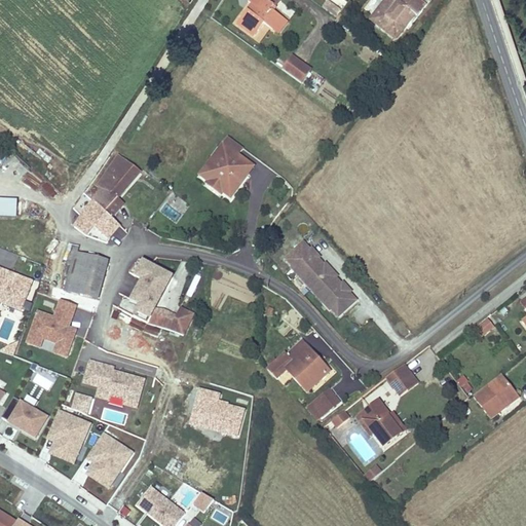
[(253,5),(248,11),(237,25),(254,37),(264,24),(272,30),(278,34),(287,23),(282,19),(282,17),(273,11),(271,10),(274,6),(265,0),(249,0),(248,2),(249,2),(253,5)]
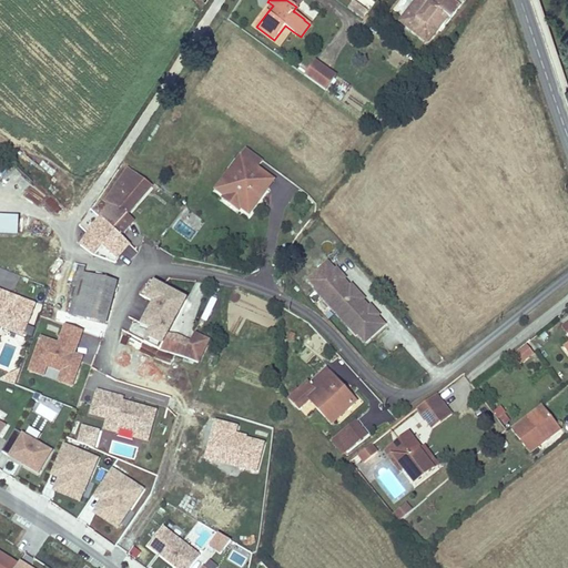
[(293,11),(295,12),(298,8),(297,8),(303,0),(302,0),(286,0),(296,7),(293,11)]
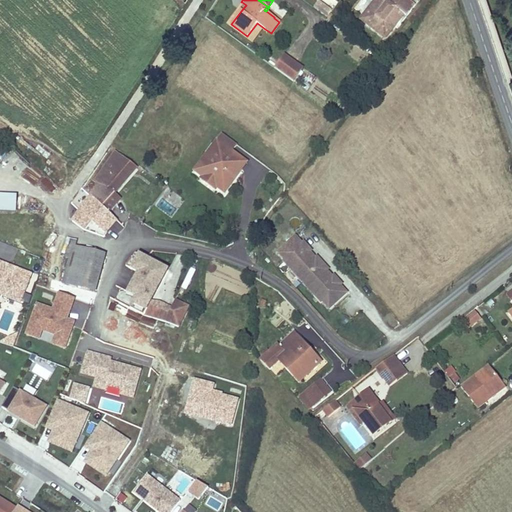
[(393,0),(377,0),(362,20),(386,39),(401,19),(407,11),(393,0)]
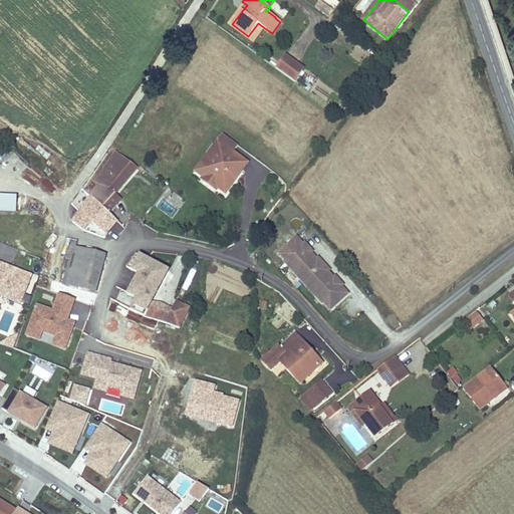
[(377,0),(378,0),(395,0),(409,11),(403,19),(406,21),(415,9),(404,0),(403,0),(377,0)]
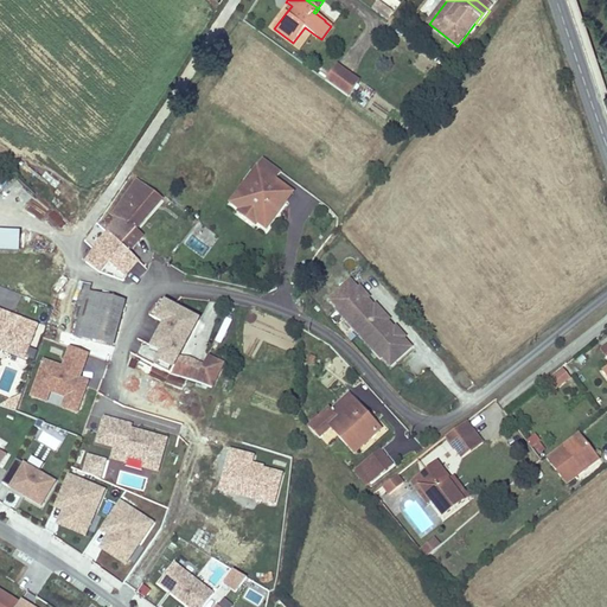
[(372,10),(383,18),(389,10),(378,2),(372,10)]
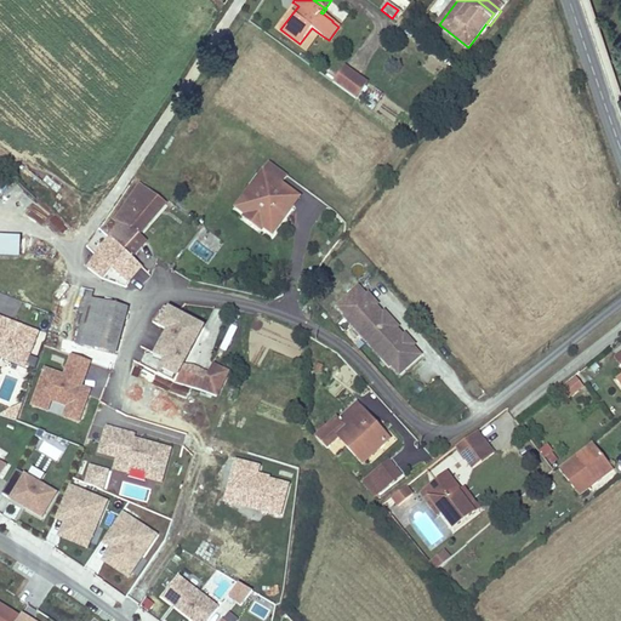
[(403,13),(398,10),(392,18),(397,21),(403,13)]
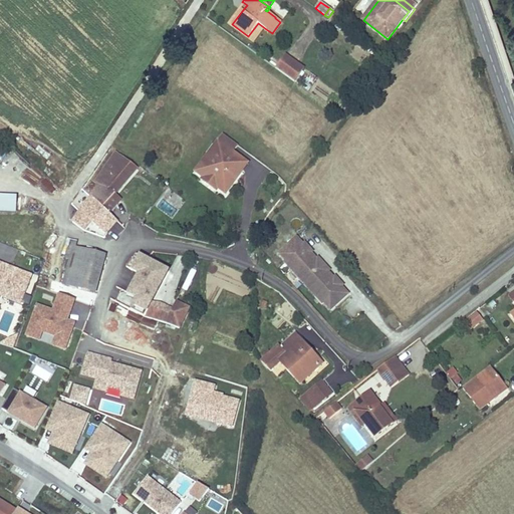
[(304,69),(285,55),(276,68),(295,82),(304,69)]
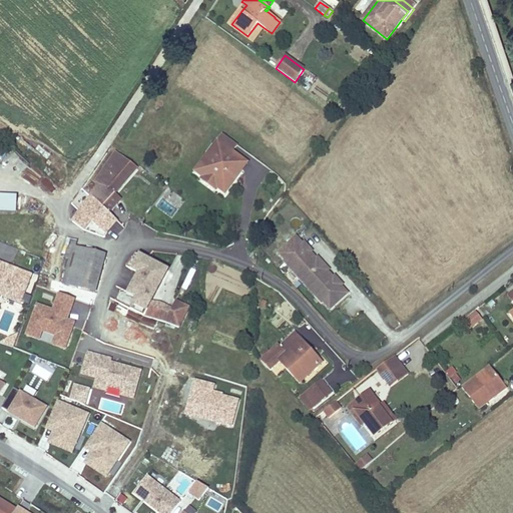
[(309,90),(316,77),(310,73),(303,86),(309,90)]
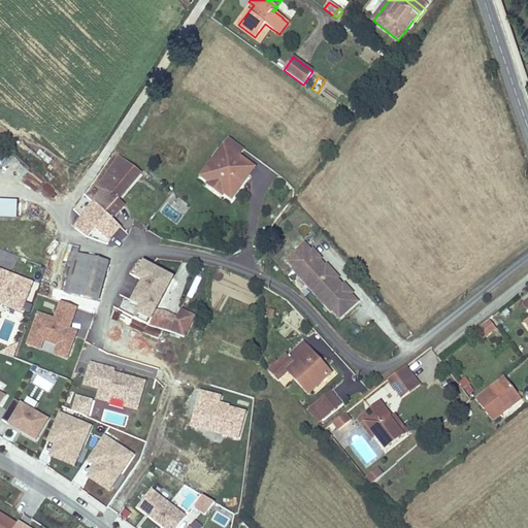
[(231,200),(255,169),(238,157),(243,151),(228,139),(199,176),(231,200)]
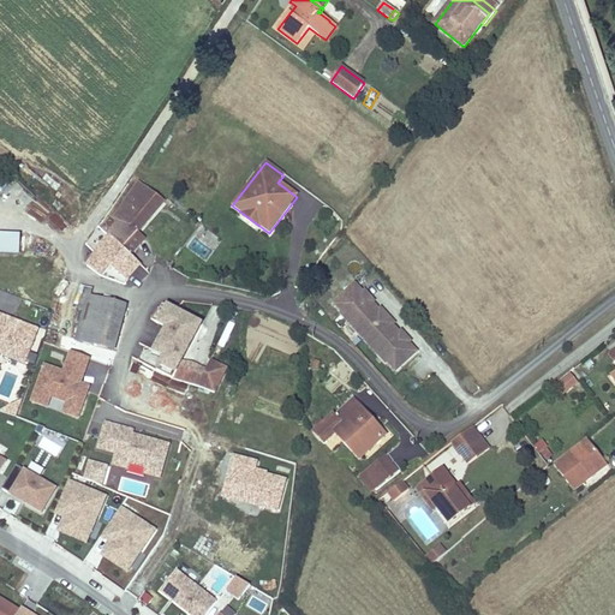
[(131,240),(138,233),(165,202),(139,183),(125,201),(115,218),(121,222),(109,236),(96,254),(87,266),(100,276),(109,264),(123,249),(131,256),(118,272),(127,281),(129,280),(141,264),(130,255),(138,246),(131,240)]
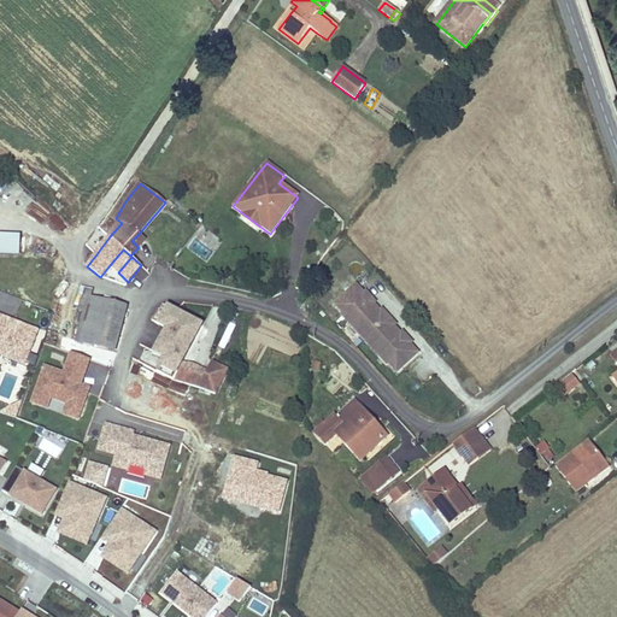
[(63,235),(71,224),(37,198),(29,210),(63,235)]
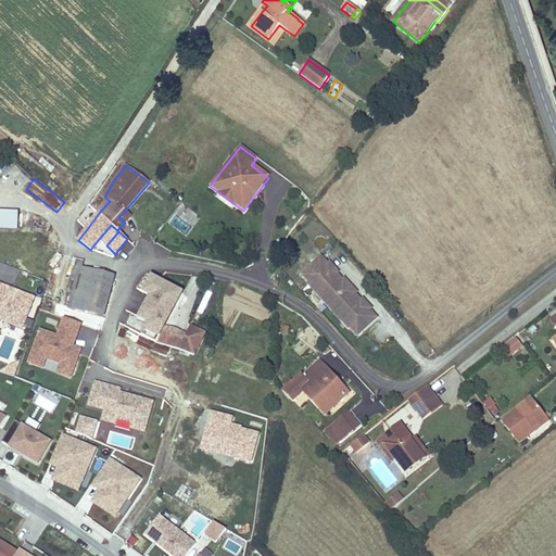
[(118,217),(125,223),(130,216),(125,211),(118,217)]
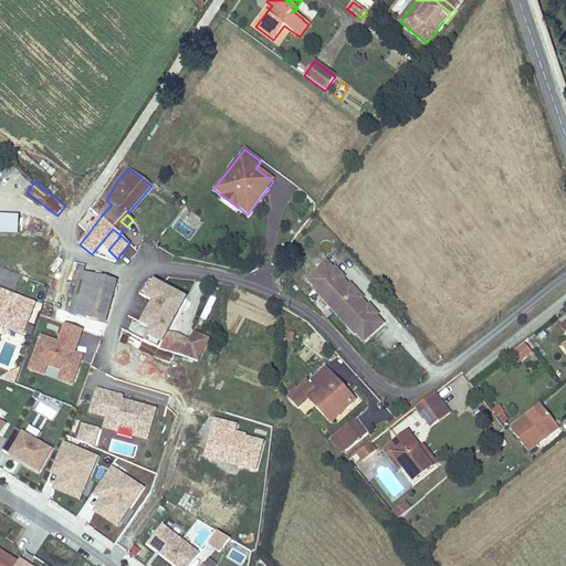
[(18,234),(19,218),(0,216),(0,233),(14,234),(18,234)]
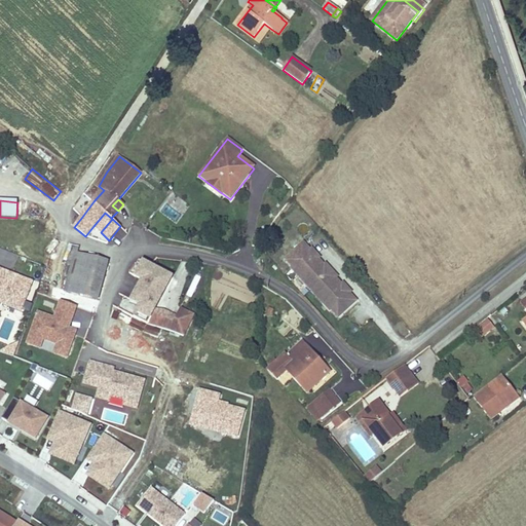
[(42,223),(45,208),(19,202),(17,218),(42,223)]
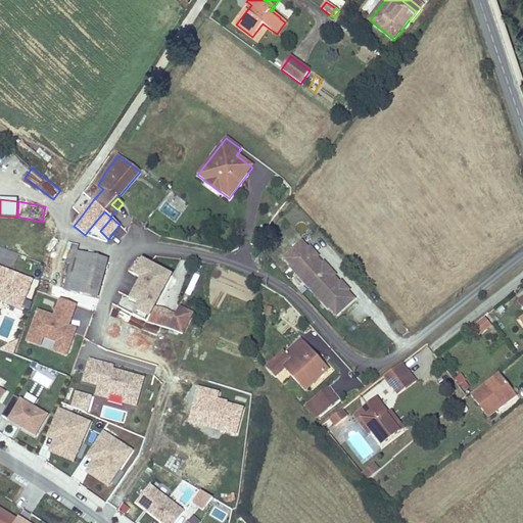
[(165,203),(160,210),(175,222),(180,215),(165,203)]
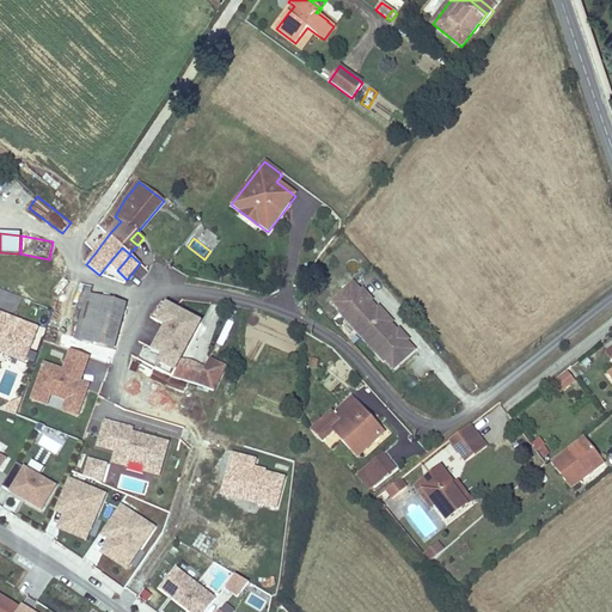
[(130,255),(122,248),(109,263),(117,270),(130,255)]
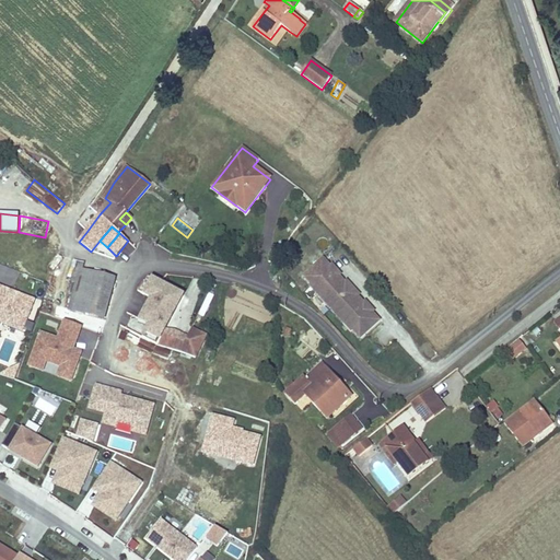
[(128,241),(117,255),(119,257),(131,243),(128,241)]
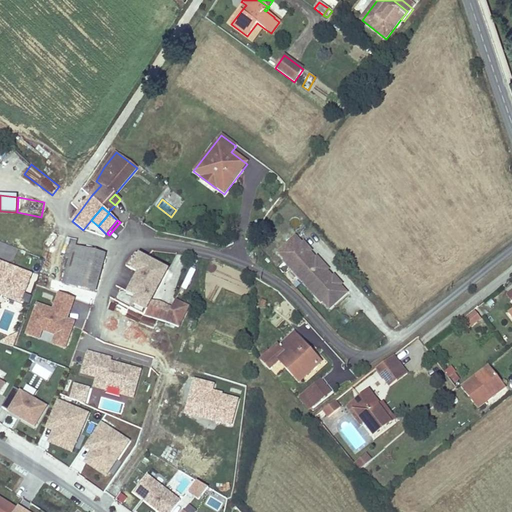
[(302,244),(296,236),(278,253),(285,261),(287,258),(294,266),(291,269),(314,295),(318,291),(325,299),(322,302),(329,309),(347,293),(341,285),(340,285),(336,289),(334,286),(334,278),(333,277),(327,271),(329,269),(317,257),(316,258),(310,252),(309,251),(301,251),(299,248),(303,244),(302,244)]
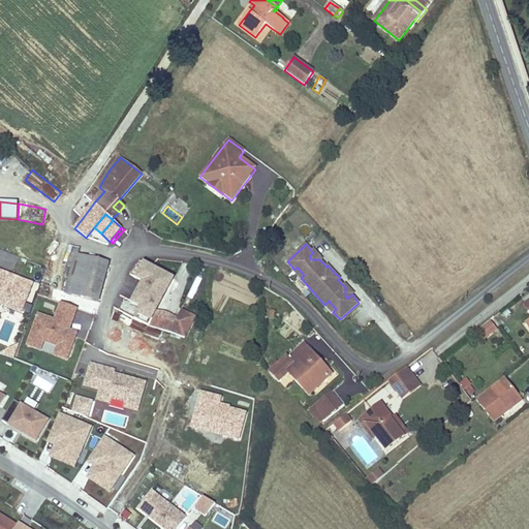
[(72,247),(70,254),(67,268),(72,269),(65,292),(80,297),(90,259),(79,255),(80,250),(72,247)]
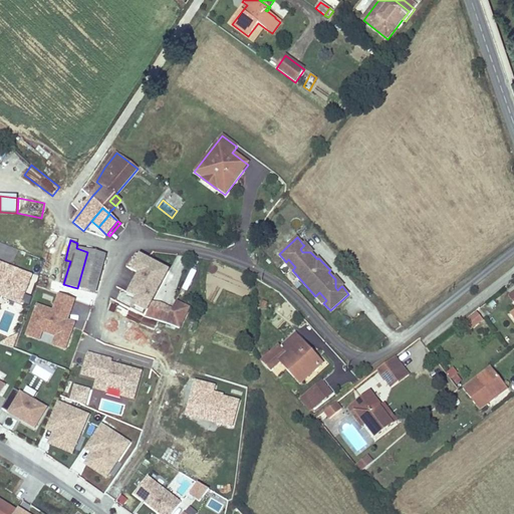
[(311,253),(313,252),(305,243),(303,245),(304,245),(300,249),(302,252),(310,252),(311,253)]
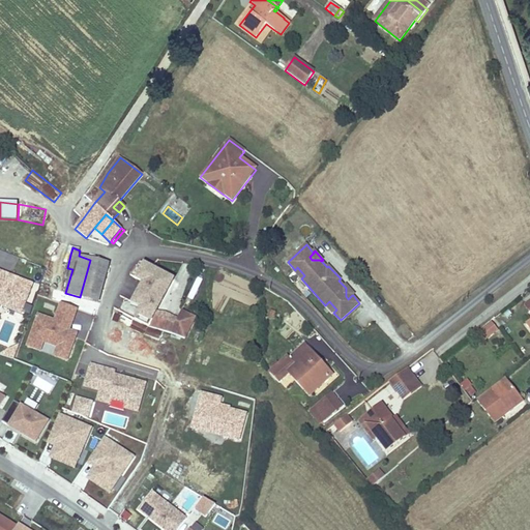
[(98,302),(109,264),(90,260),(80,297),(98,302)]
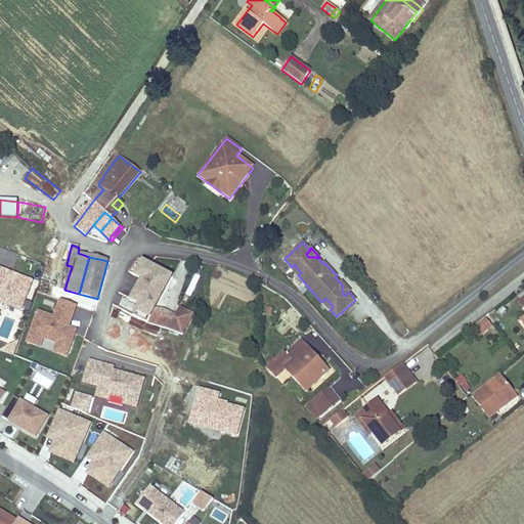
[(136,292),(131,289),(127,297),(132,299),(132,300),(151,310),(164,286),(166,287),(172,276),(149,265),(136,292)]
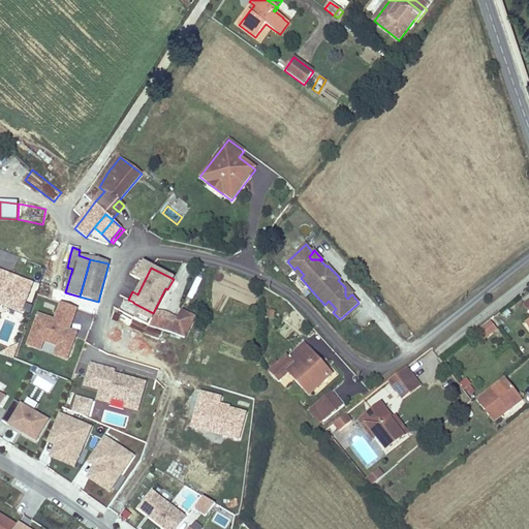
[(63,273),(51,269),(50,274),(61,279),(63,273)]
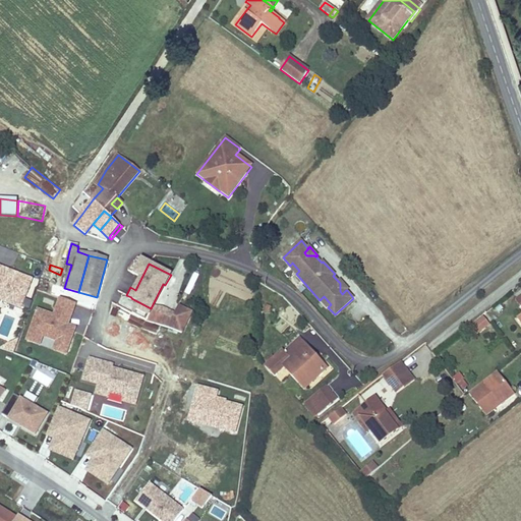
[(0,267),(0,294),(1,291),(22,299),(31,279),(0,267)]
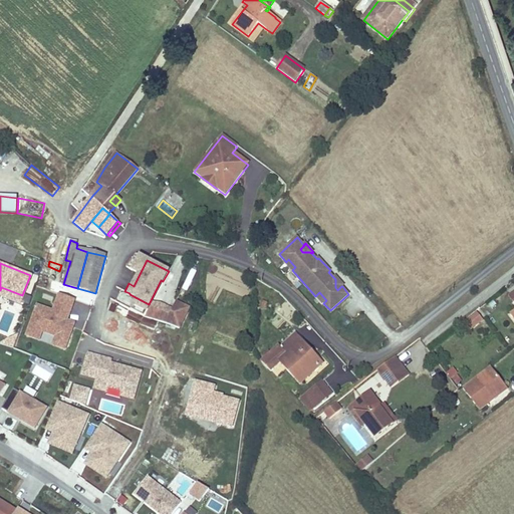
[(59,271),(48,266),(42,284),(54,288),(59,271)]
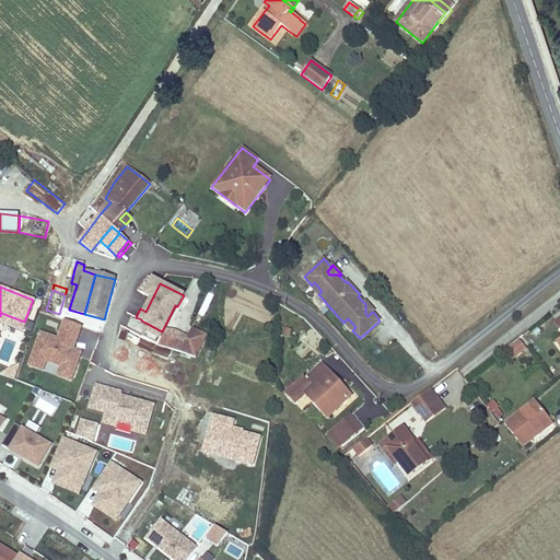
[(374,311),(365,301),(364,303),(365,304),(365,313),(368,316),(372,312),(373,312),(374,311)]
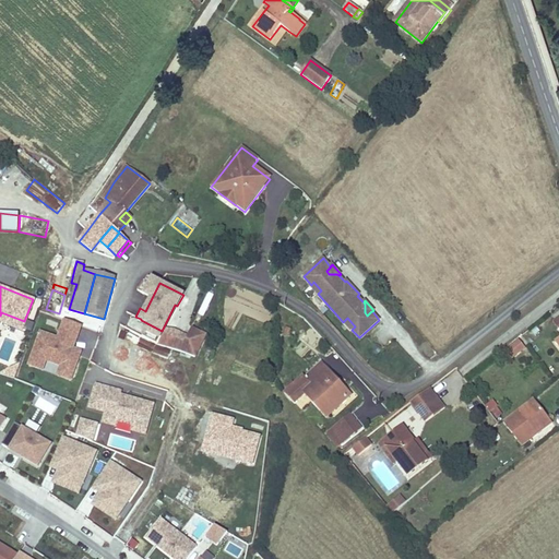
[(0,320),(21,329),(24,321),(1,312),(0,316),(0,320)]
